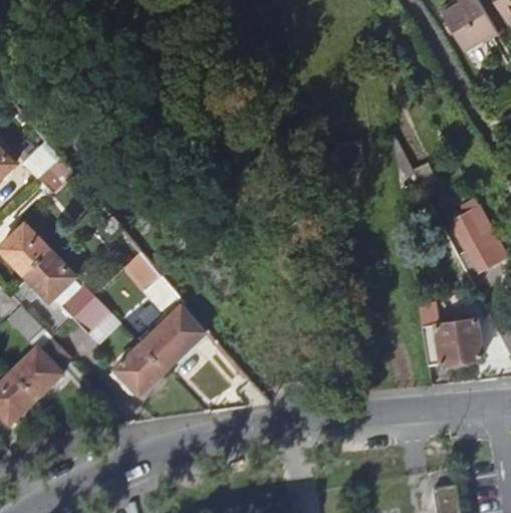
[(442,13),(465,52),(482,42),(484,45),(499,36),(478,0),(458,0),(460,2),(442,13)]
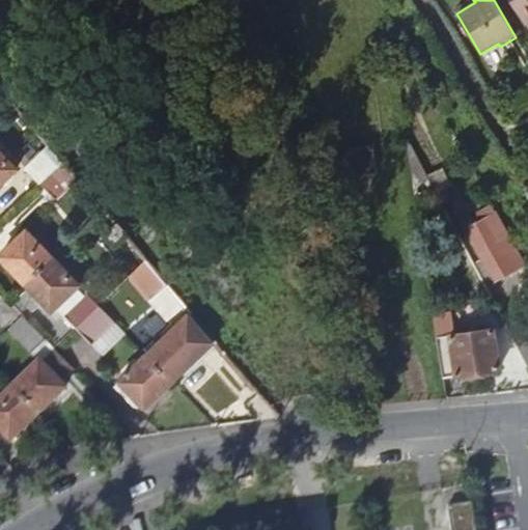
[(527,0),(510,0),(524,21),(527,18),(527,0)]
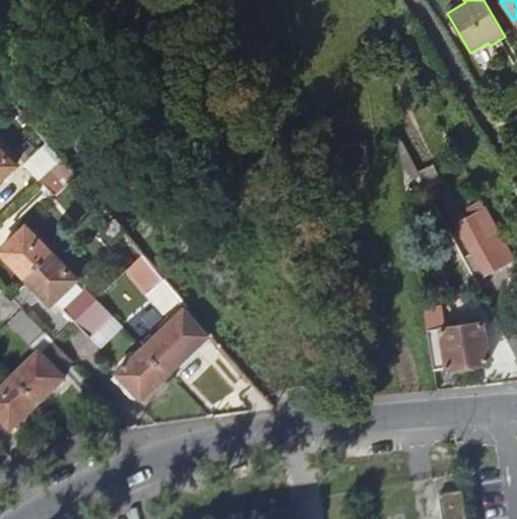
[(395,128),(401,170),(414,164),(395,128)]
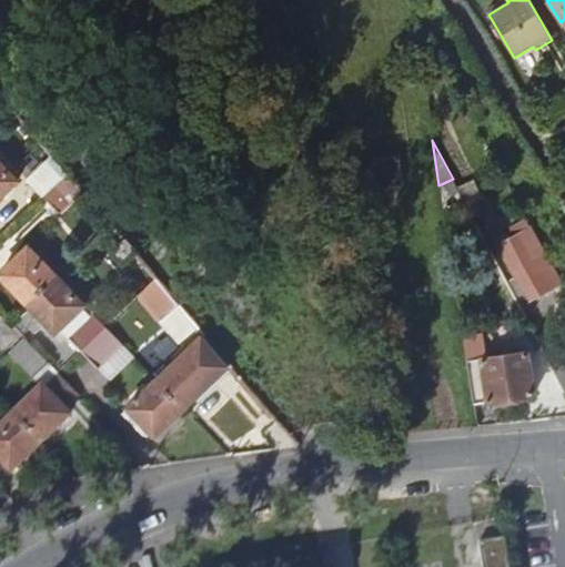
[(53,160),(30,182),(43,196),(66,174),(53,160)]
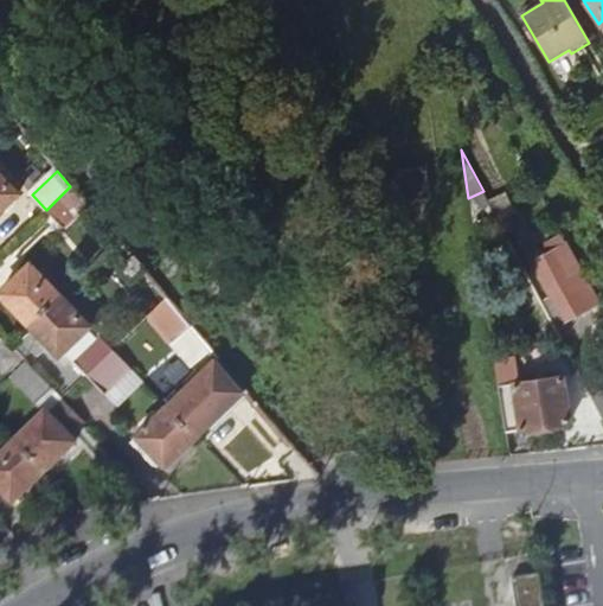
[(0,211),(19,195),(0,173),(0,211)]
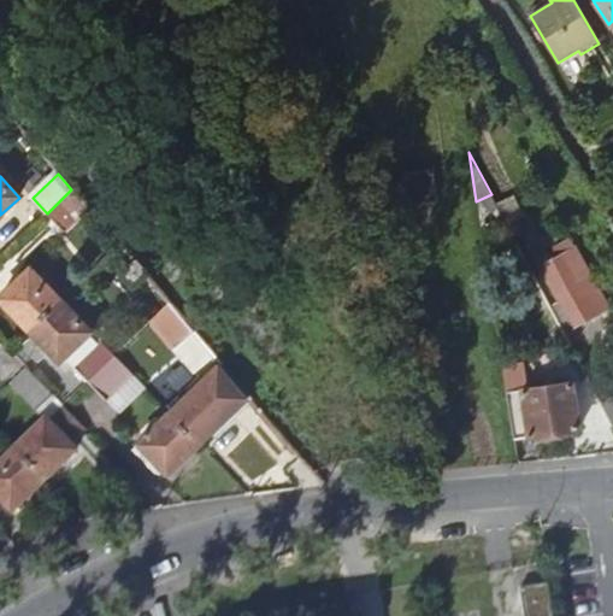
[(609,317),(578,259),(546,277),(564,309),(556,312),(569,335),(575,332),(577,335),(609,317)]
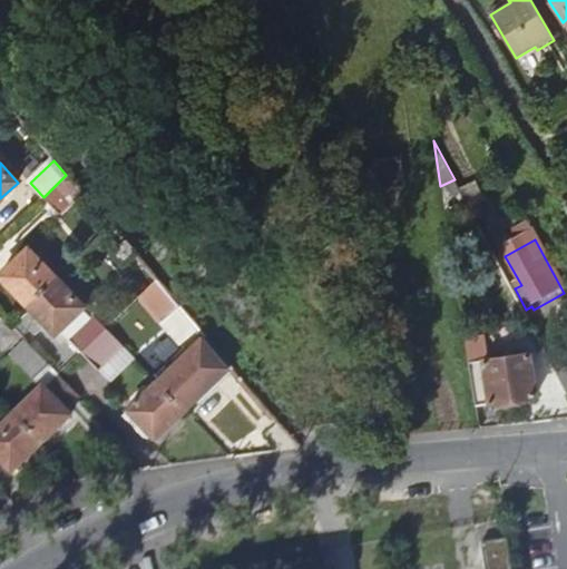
[(30,247),(1,275),(28,304),(57,276),(30,247)]
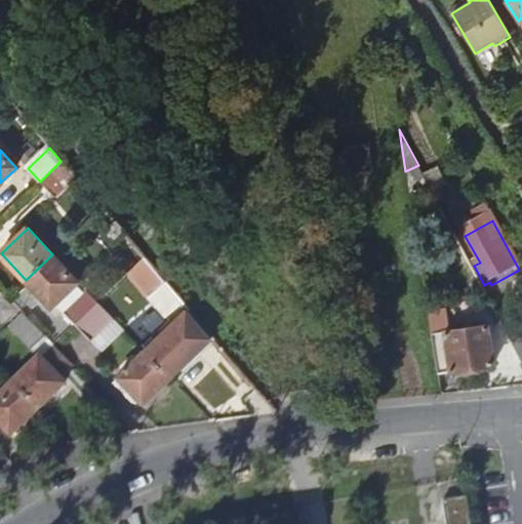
[(52,254),(26,280),(51,307),(77,281),(52,254)]
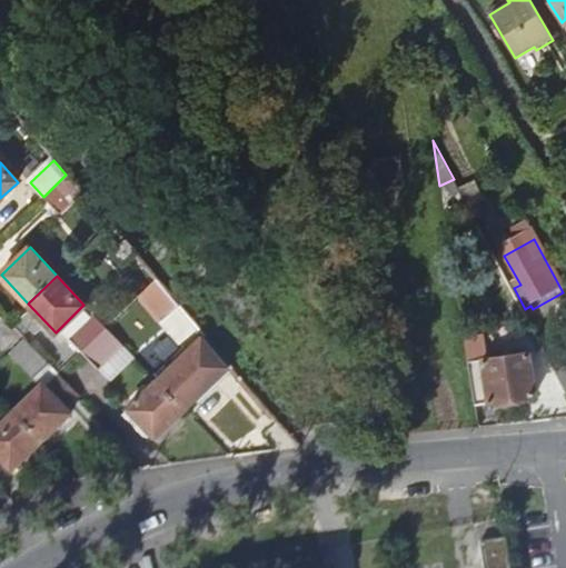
[(138,298),(159,322),(177,307),(156,280),(138,298)]
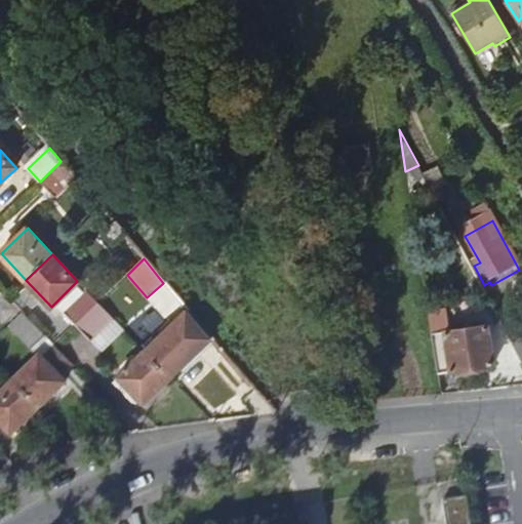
[(86,292),(64,313),(75,324),(97,303),(86,292)]
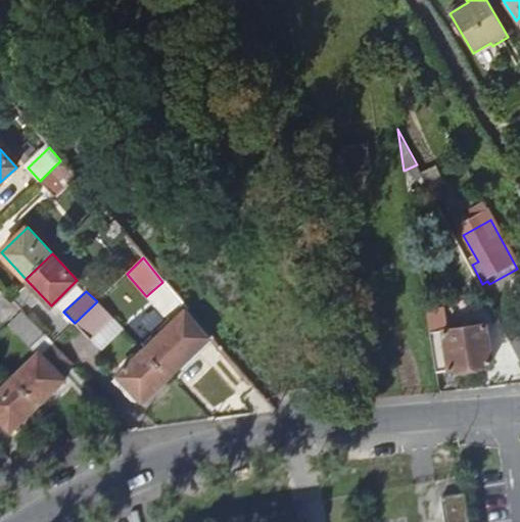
[(97,301),(75,323),(91,340),(113,319),(97,301)]
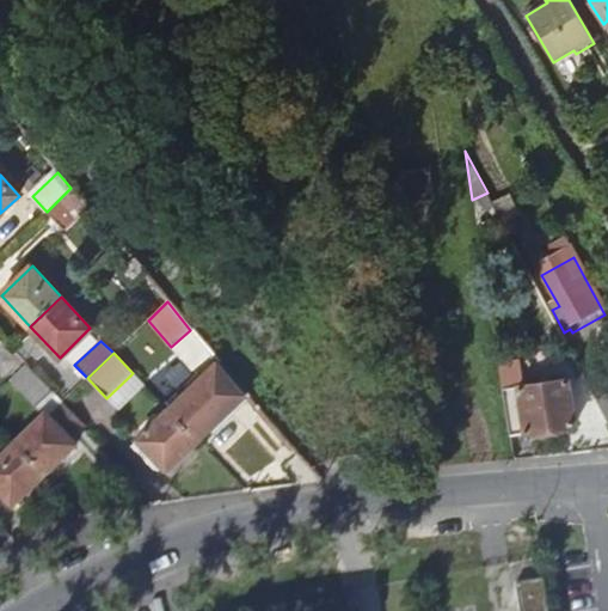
[(219,364),(169,411),(197,443),(246,395),(219,364)]
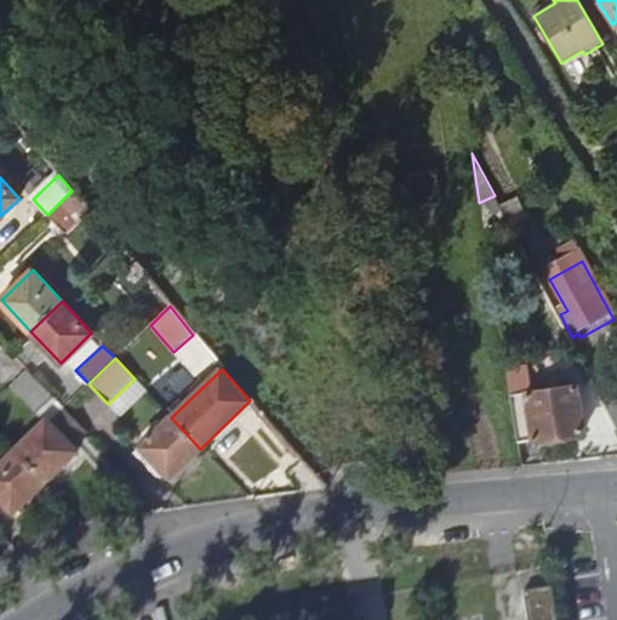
[(11,387),(34,411),(50,396),(27,373),(11,387)]
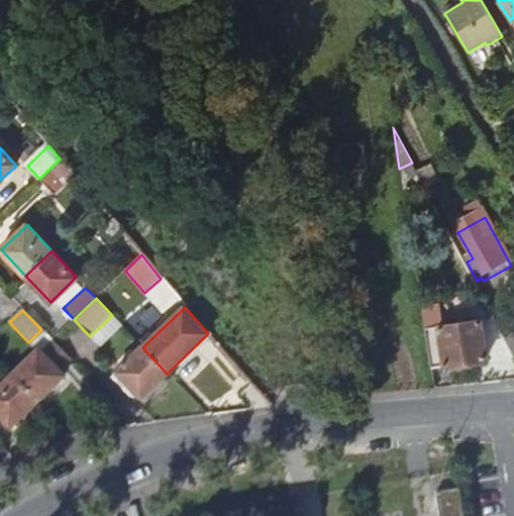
[(424,330),(430,370),(486,359),(481,322),(424,330)]
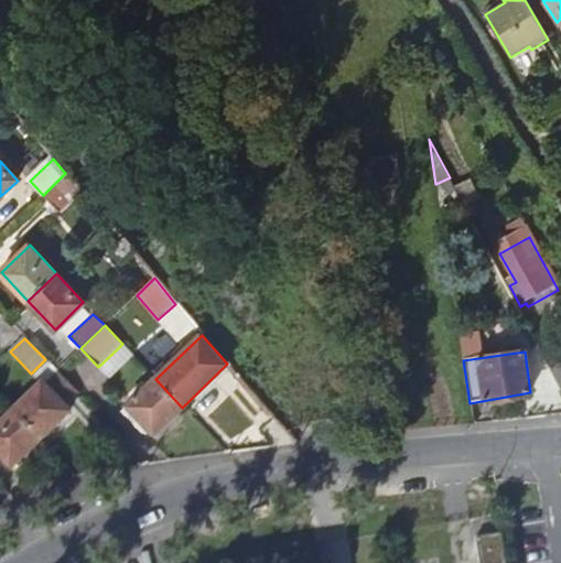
[(560,363),(550,370),(560,390),(560,363)]
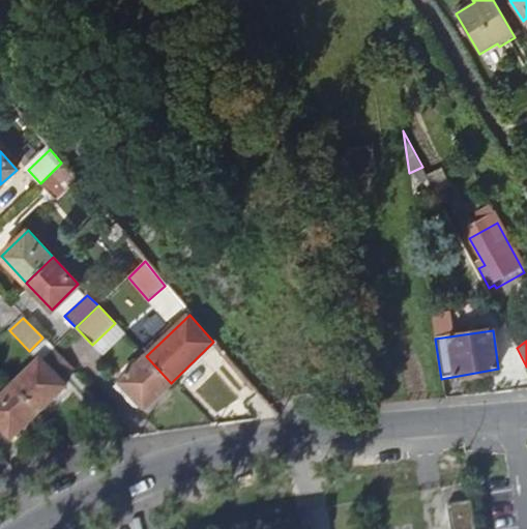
[(42,364),(62,386),(77,373),(56,351),(42,364)]
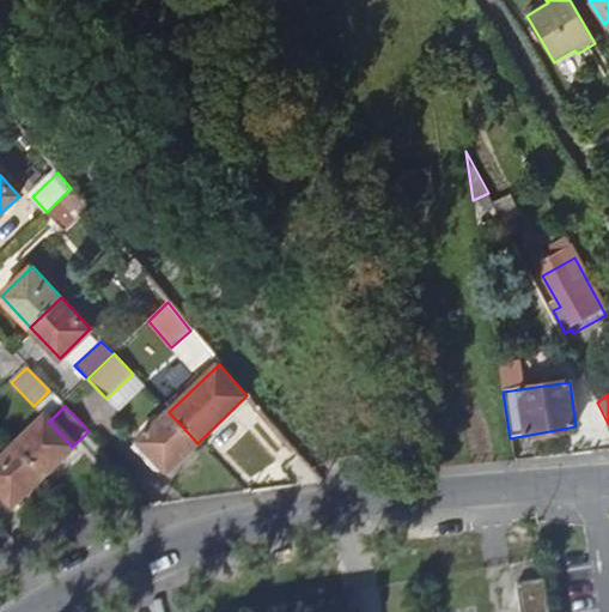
[(169,412),(132,449),(154,473),(163,466),(169,471),(198,443),(169,412)]
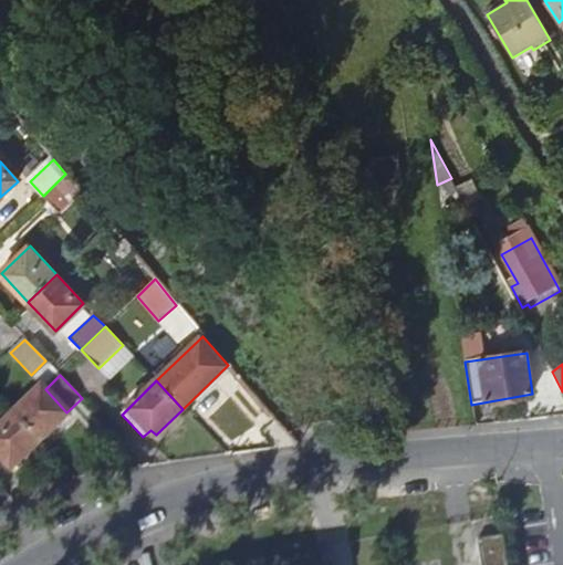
[(42,386),(13,416),(40,443),(69,415),(66,412),(45,389),(42,386)]
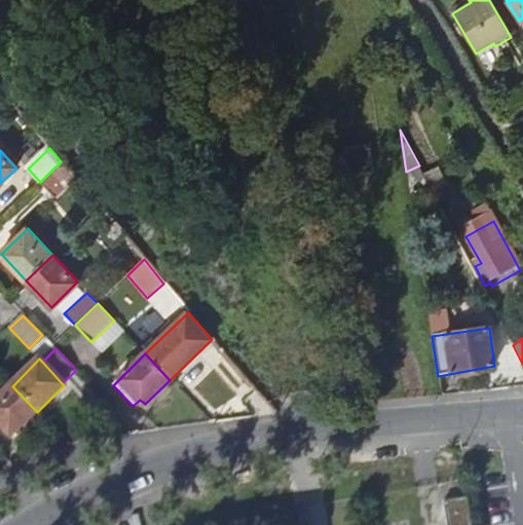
[(0,425),(11,438),(37,412),(12,386),(0,398),(0,425)]
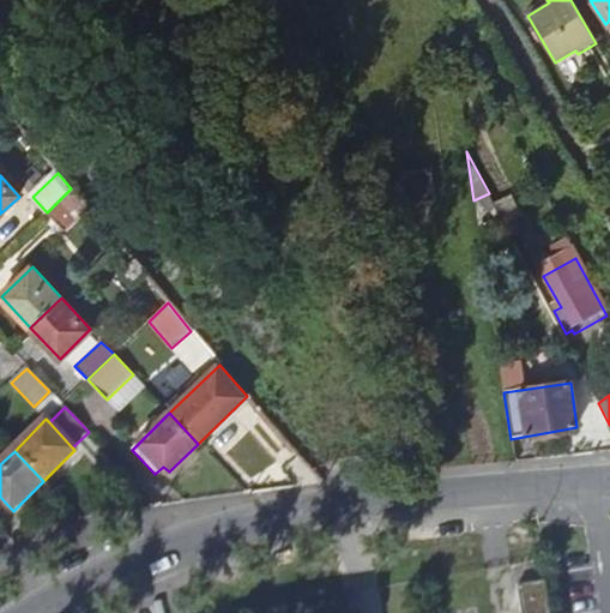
[(517,588),(520,612),(547,612),(543,584),(517,588)]
